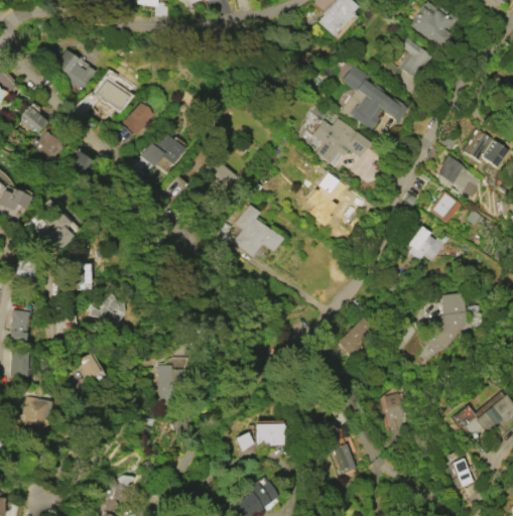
[(324,13),(335,0),(352,0),(359,6),(354,11),(355,12),(334,35),(318,21),(325,15),(324,13)]
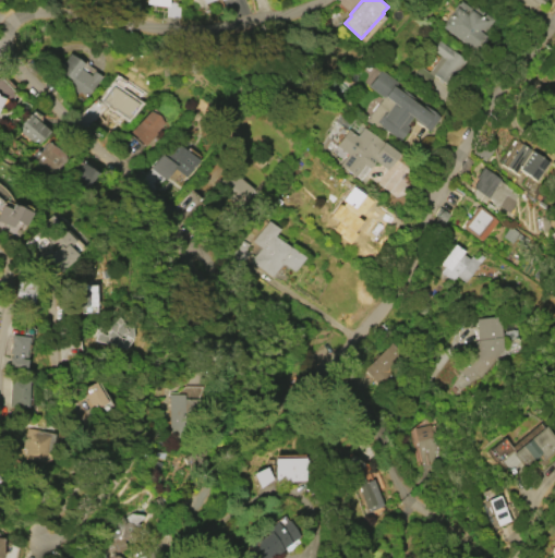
[(483,52),(447,27),(465,0),(469,0),(481,8),(483,4),(506,20),(483,52)]
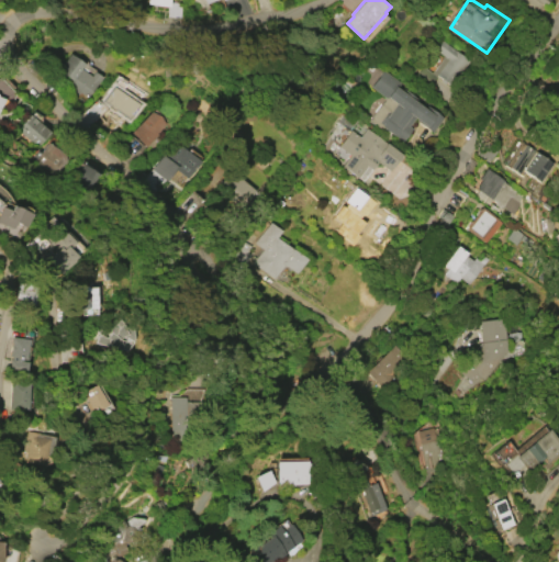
[(523,0),(551,0),(547,6),(544,3),(537,12),(523,0)]
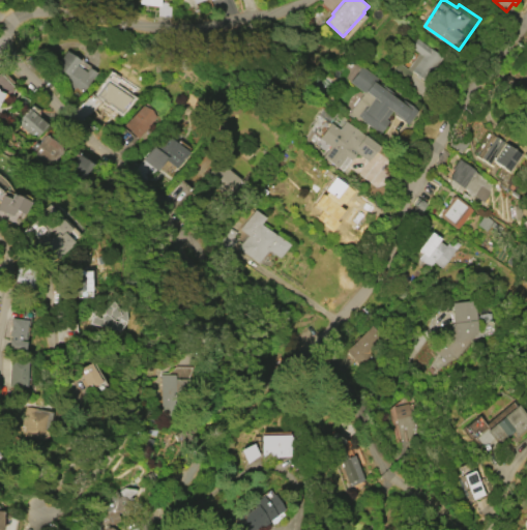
[(160,16),(163,1),(174,3),(173,18),(160,16)]
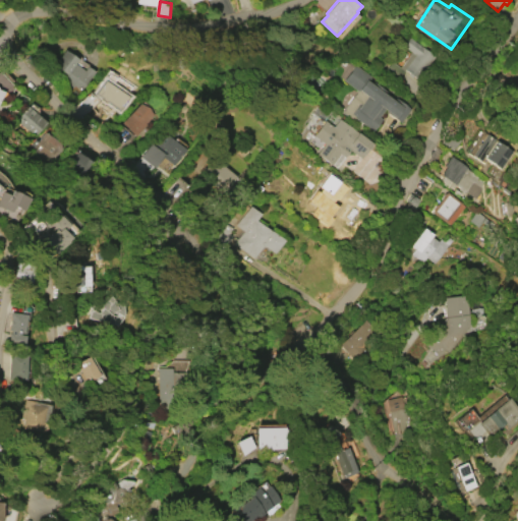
[(403,68),(414,53),(406,47),(413,38),(438,57),(420,79),(408,71),(407,72),(407,71),(399,82),(387,72),(395,62),(403,68)]
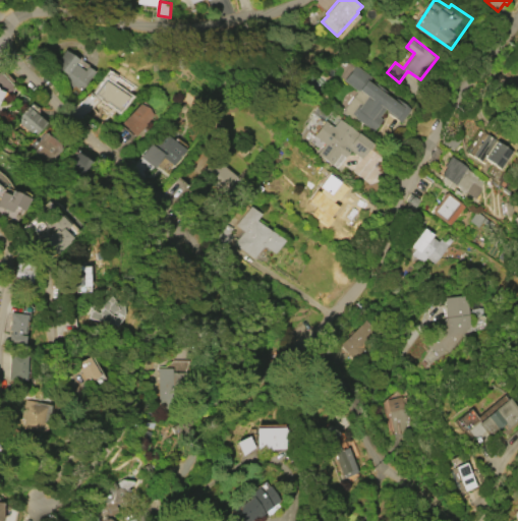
[(57,64),(67,50),(80,60),(77,63),(87,70),(89,66),(97,72),(82,93),(64,79),(68,72),(57,64)]
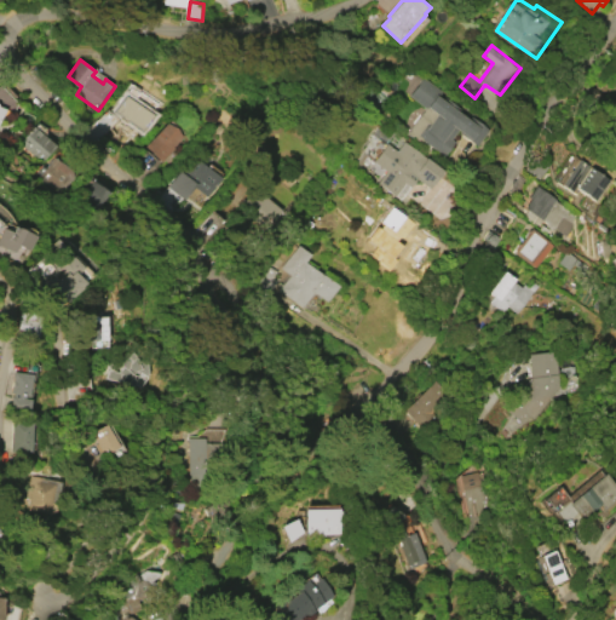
[(482,128),(441,98),(445,92),(425,78),(412,96),(427,108),(408,133),(422,143),(425,139),(447,156),(458,142),(455,139),(461,132),(473,141),(482,128)]
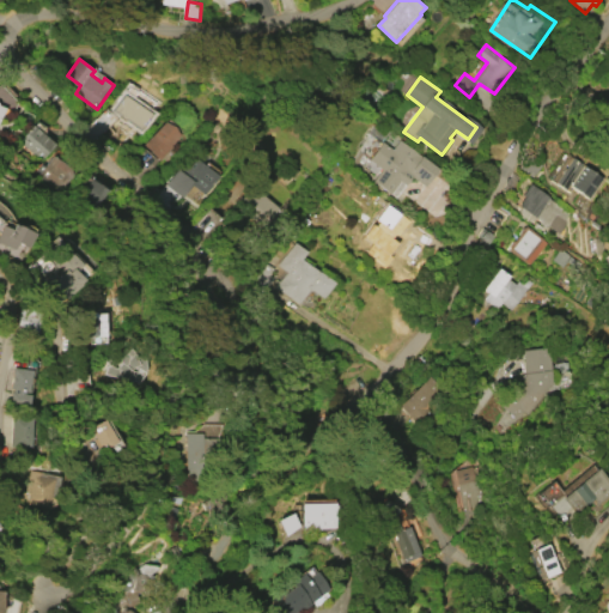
[(146,128),(131,117),(128,120),(117,113),(120,110),(116,108),(131,86),(139,92),(134,101),(151,113),(150,115),(153,117),(146,128)]
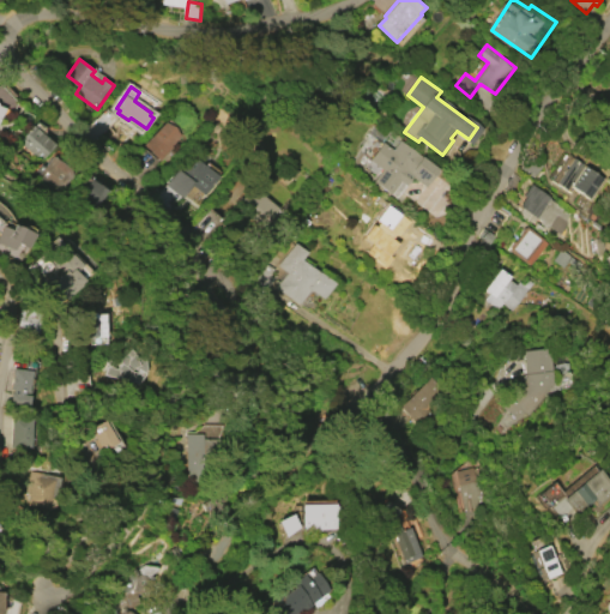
[(8,109),(17,113),(23,97),(0,89),(0,131),(0,132),(8,109)]
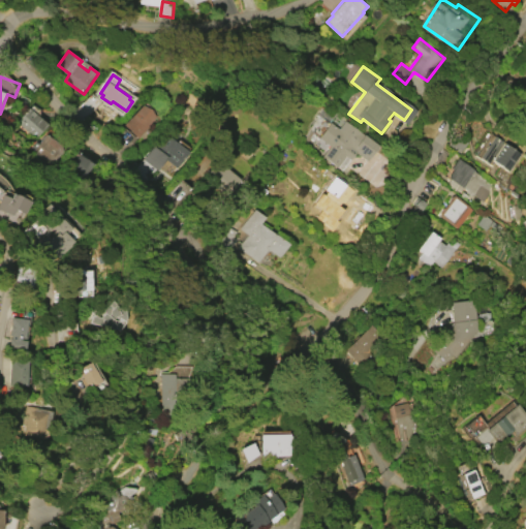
[(126,125),(144,105),(152,110),(158,117),(149,126),(149,128),(141,138),(126,125)]
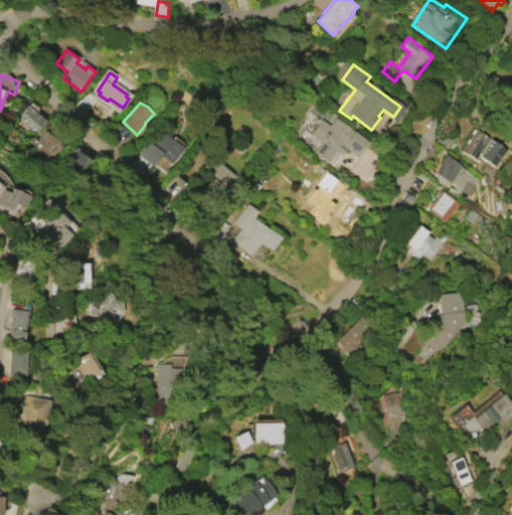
[(18,119),(29,106),(49,122),(38,135),(18,119)]
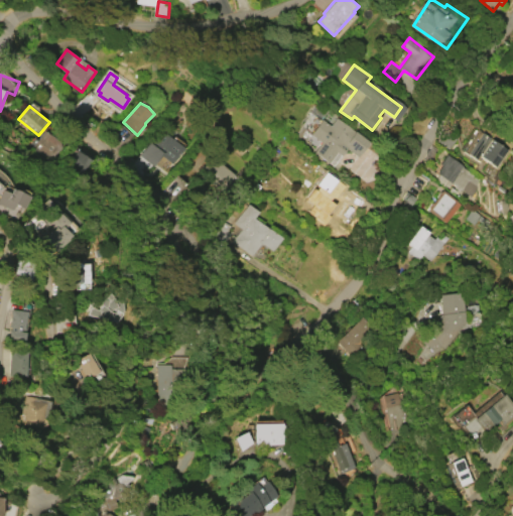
[(359,156),(344,145),(331,163),(315,152),(324,142),(312,134),(324,120),(332,126),(338,118),(370,142),(359,156)]
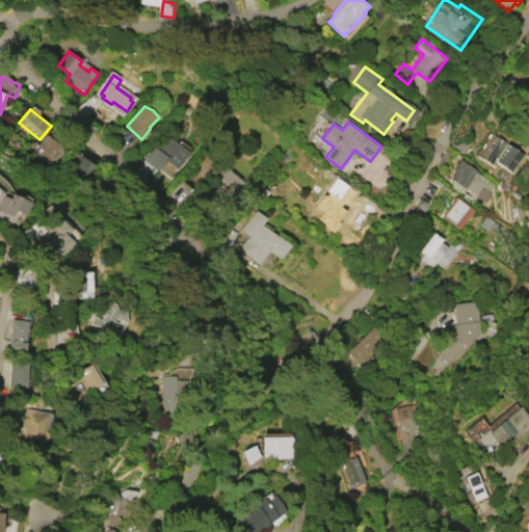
[(48,134),(65,148),(53,164),(35,152),(48,134)]
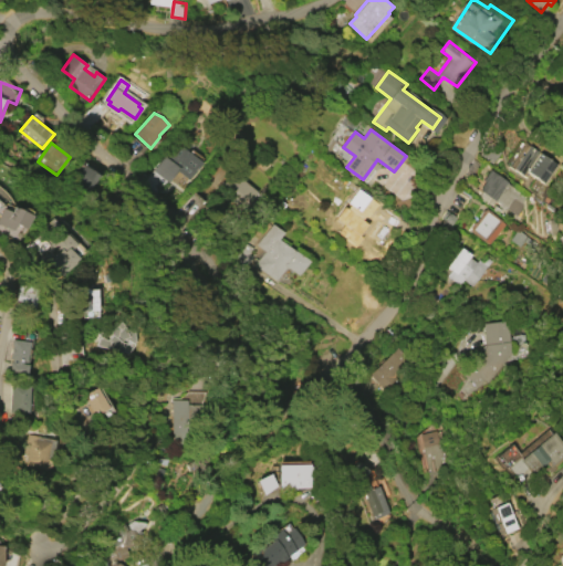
[(170,182),(154,170),(165,156),(168,159),(179,145),(204,163),(191,179),(179,170),(170,182)]
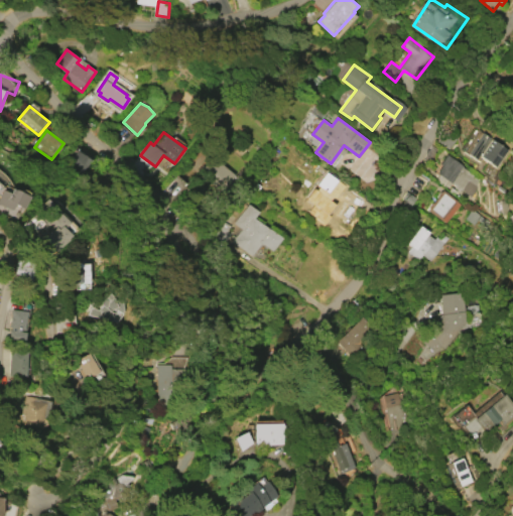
[(508,150),(496,167),(482,157),(479,160),(470,154),(484,133),(508,150)]
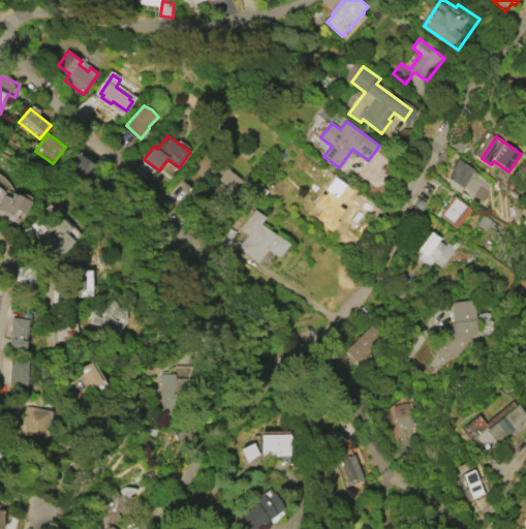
[(259,149),(249,159),(239,149),(249,137),(254,143),(254,144),(259,149)]
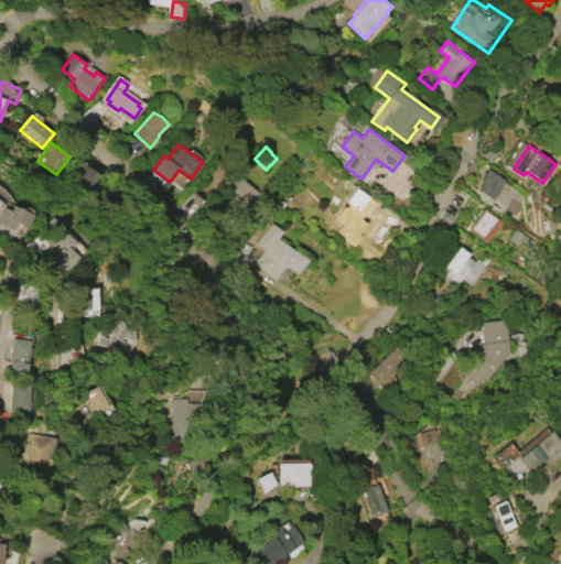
[(87,165),(101,176),(88,195),(73,184),(87,165)]
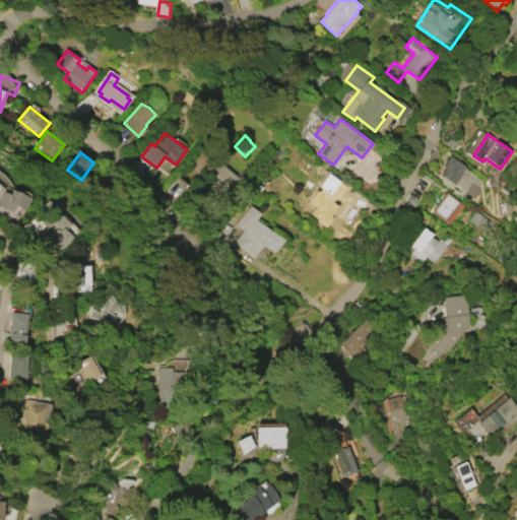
[(461,188),(441,174),(447,167),(445,166),(451,155),(468,168),(467,169),(483,179),(479,185),(483,188),(476,198),(466,191),(465,193),(460,190),(461,188)]
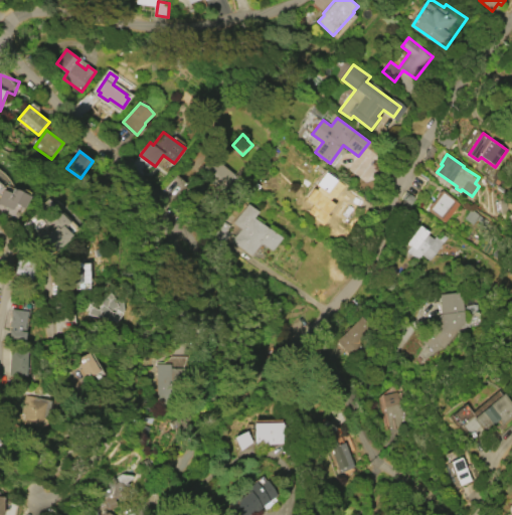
[(235,175),(222,191),(201,173),(214,157),(235,175)]
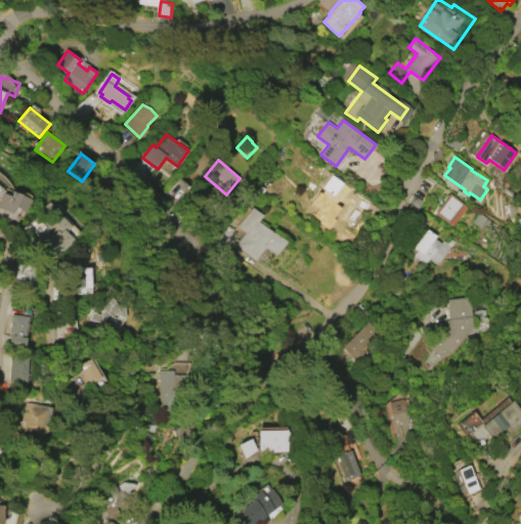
[(313,200),(331,175),(351,189),(334,214),(313,200)]
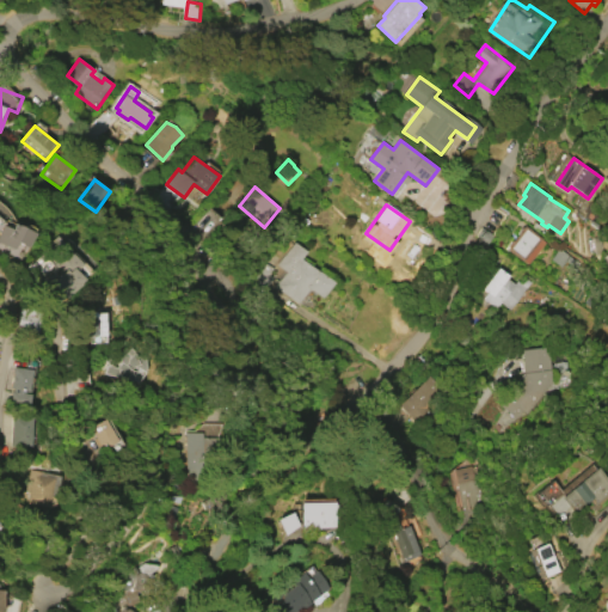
[(37,233),(31,248),(19,242),(16,249),(0,242),(0,236),(5,225),(13,230),(16,224),(37,233)]
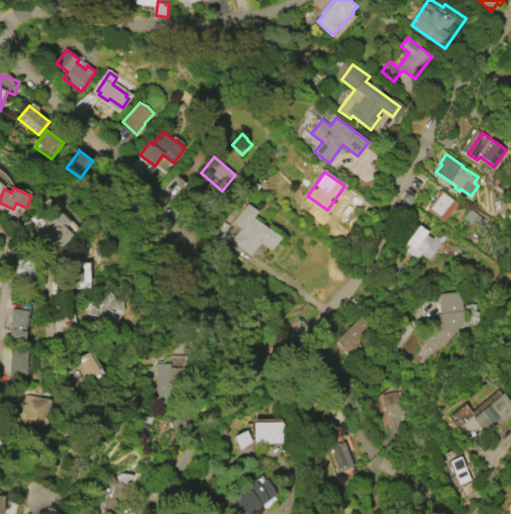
[(427,208),(442,189),(461,204),(446,223),(427,208)]
